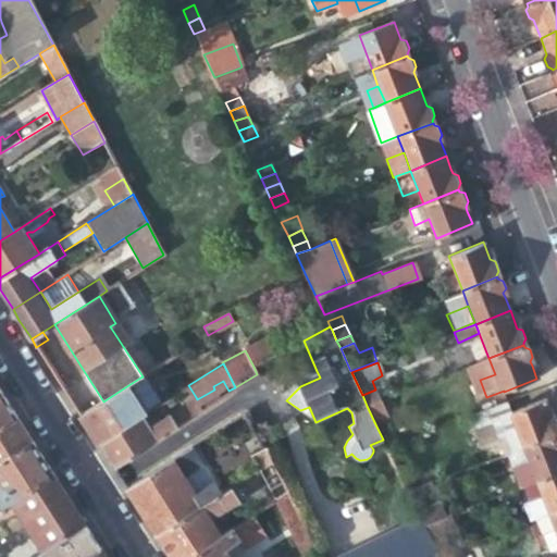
[(298,380),(300,386),(320,378),(317,371),(298,380)]
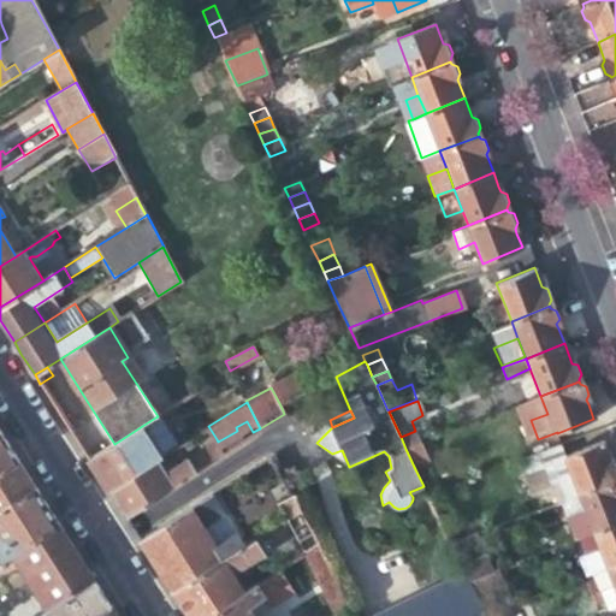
[(175,448),(155,418),(142,426),(161,456),(175,448)]
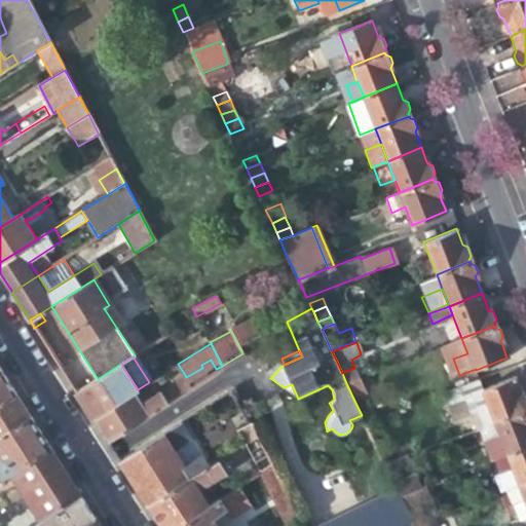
[(138,389),(121,364),(98,379),(76,392),(82,403),(91,418),(136,390),(138,389)]
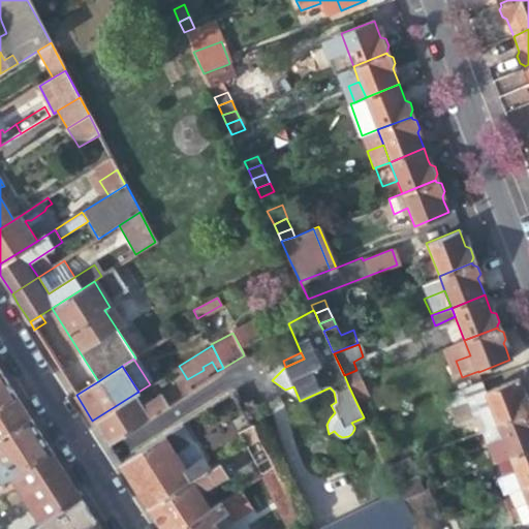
[(0,401),(14,393),(0,370),(0,401)]
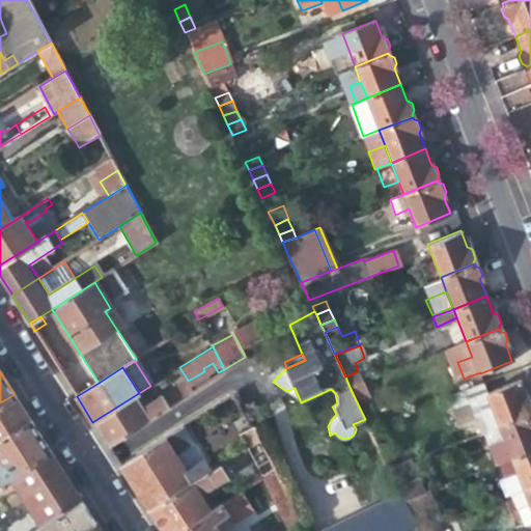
[(363,382),(358,371),(345,376),(350,387),(363,382)]
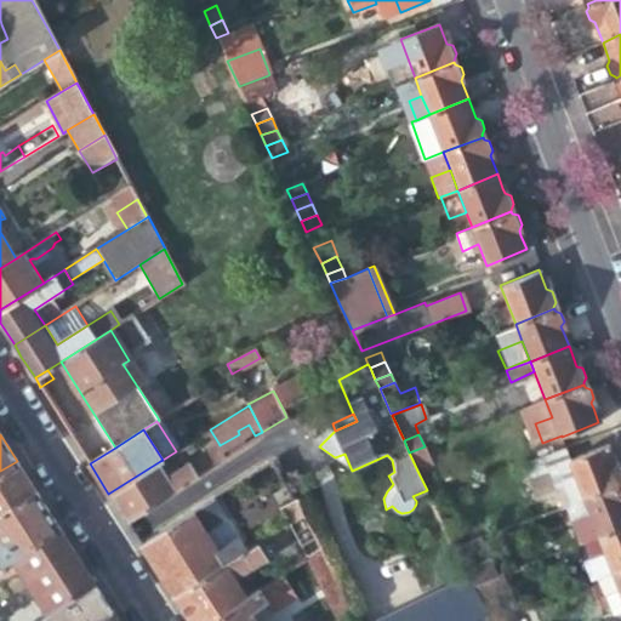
[(226,455),(220,445),(218,443),(189,461),(198,473),(226,455)]
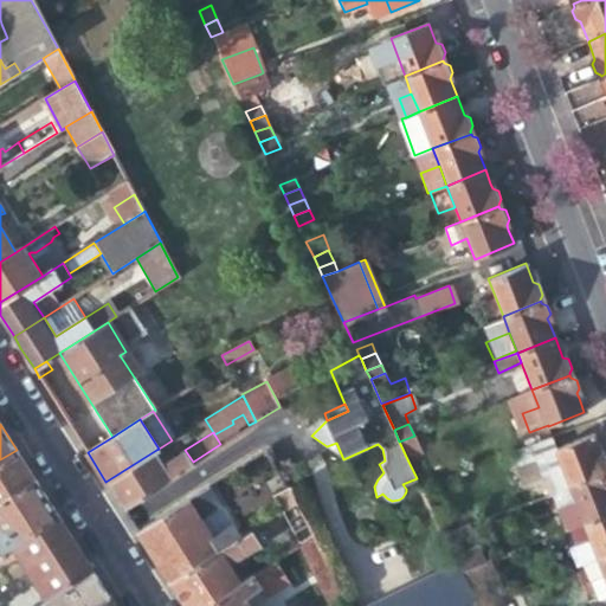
[(520,478),(540,470),(560,463),(569,485),(605,470),(605,456),(605,453),(600,452),(593,433),(555,449),(550,437),(508,453),(520,478)]
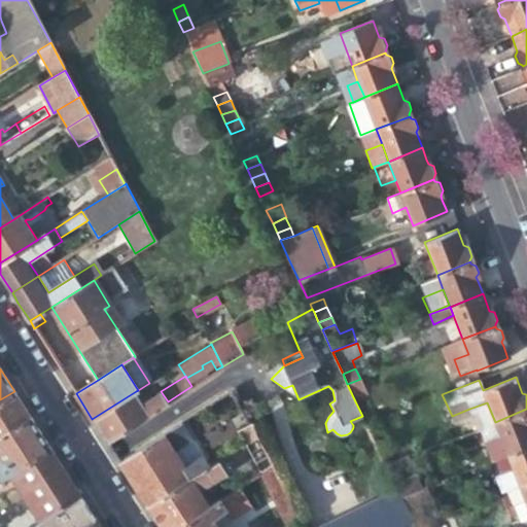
[(367,395),(360,379),(347,384),(355,401),(367,395)]
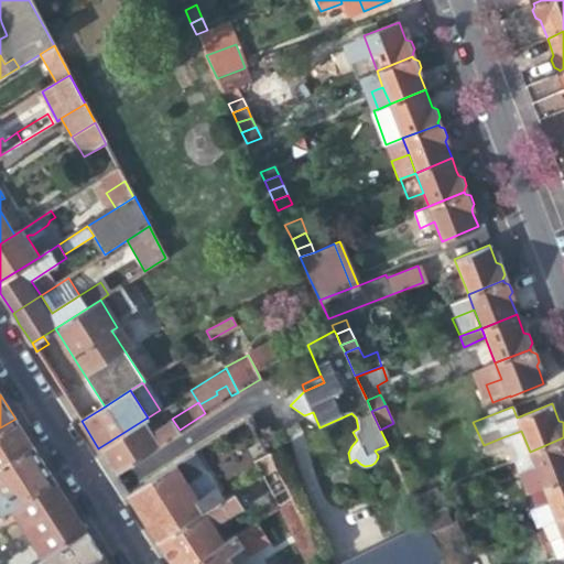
[(0,464),(31,444),(22,430),(15,419),(0,427),(0,464)]
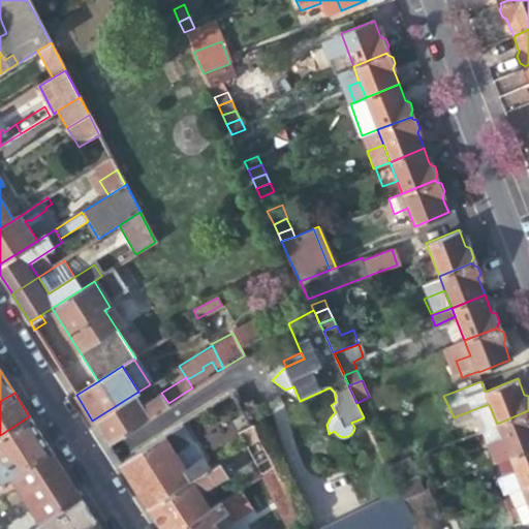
[(168,403),(161,393),(143,404),(136,393),(92,421),(98,430),(105,442),(168,403)]
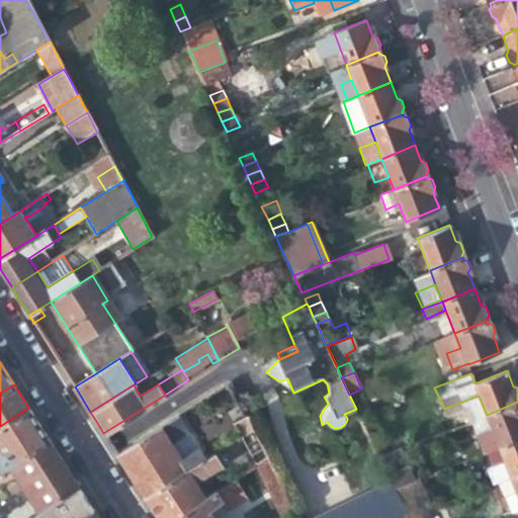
[(469,422),(470,421),(487,415),(479,396),(461,402),(469,422)]
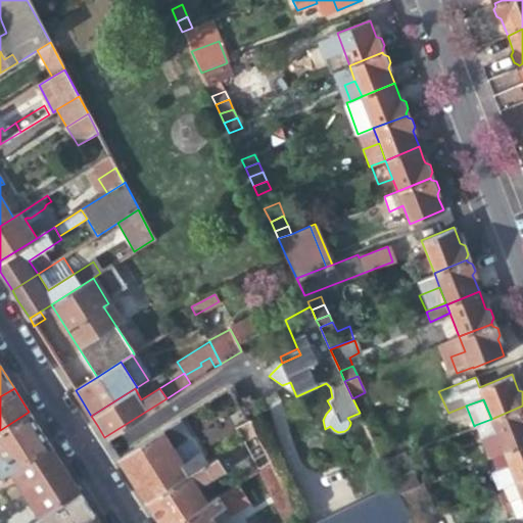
[(496,431),(480,437),(488,457),(489,457),(522,443),(522,406),(491,419),(496,431)]
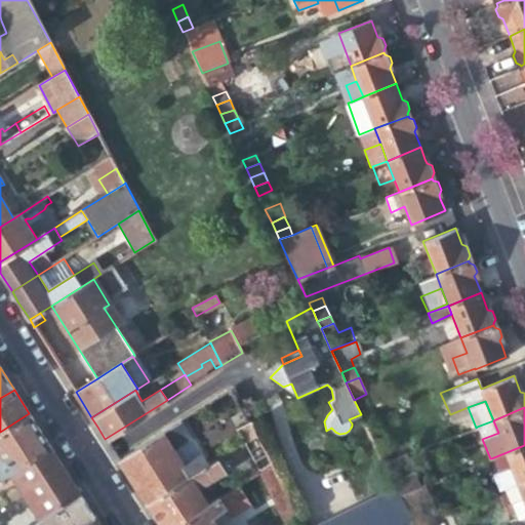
[(0,475),(48,444),(36,425),(29,413),(0,432),(0,453),(2,457),(0,458),(0,475)]
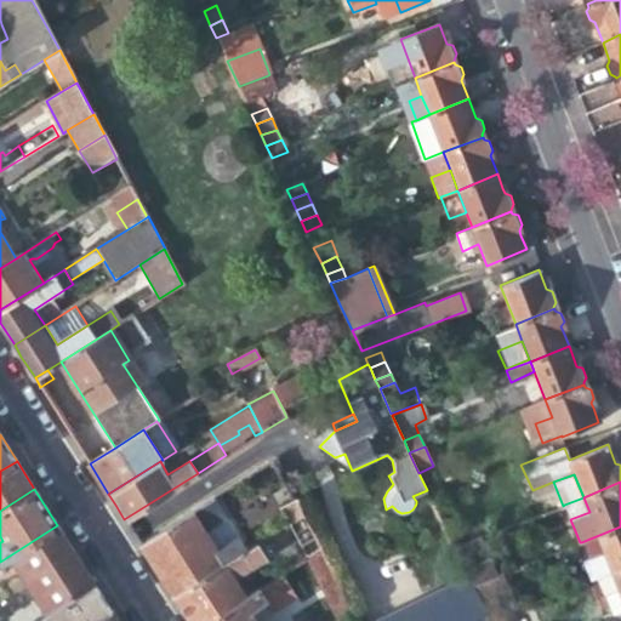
[(154,567),(174,597),(248,550),(239,536),(233,541),(217,550),(203,524),(216,516),(223,511),(215,497),(141,545),(154,567)]
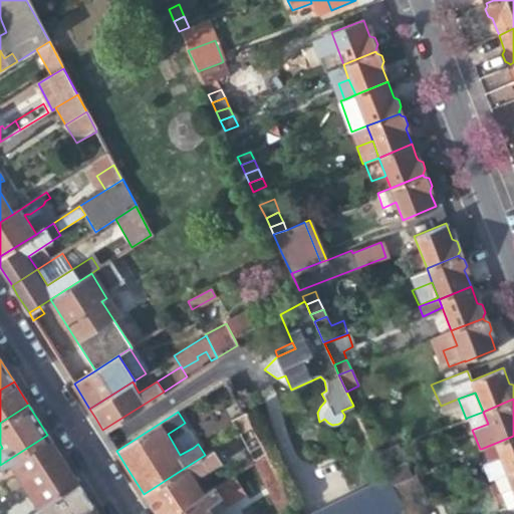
[(467,418),(472,430),(488,424),(483,412),(467,418)]
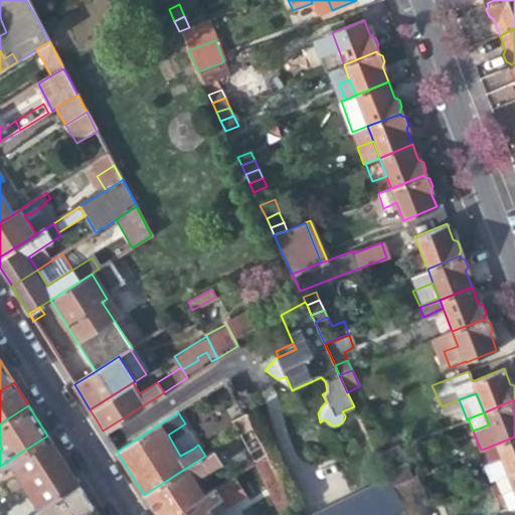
[(232,420),(239,434),(252,425),(245,413),(232,420)]
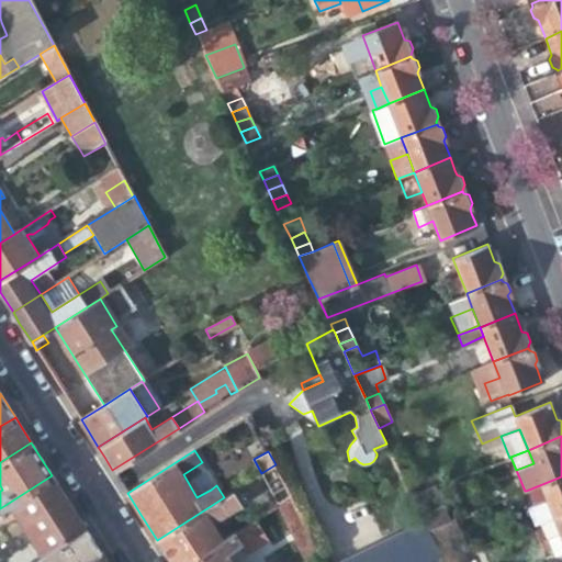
[(276,507),(280,505),(292,496),(276,464),(261,473),(260,474),(270,494),(276,507)]
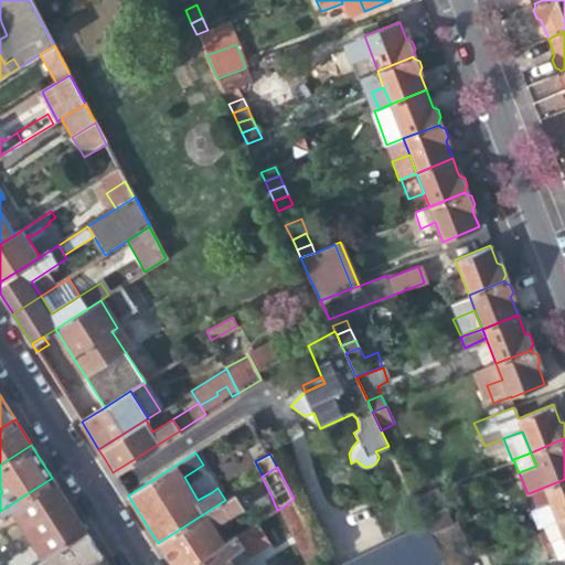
[(212,492),(196,469),(184,477),(198,500),(212,492)]
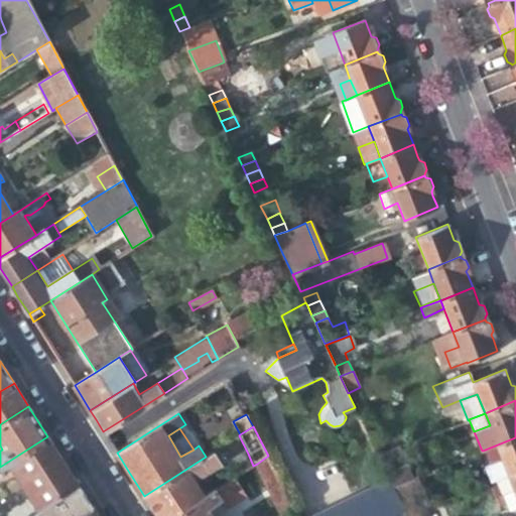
[(0,513),(0,515),(28,515),(78,484),(56,450),(47,436),(0,467),(0,485),(16,475),(25,489),(31,499),(16,508),(14,505),(0,513)]
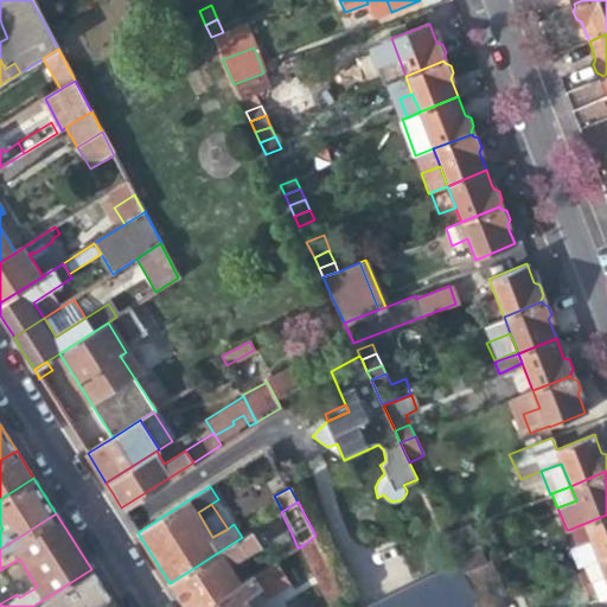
[(592,538),(599,560),(606,556),(606,515),(568,530),(574,547),(592,538)]
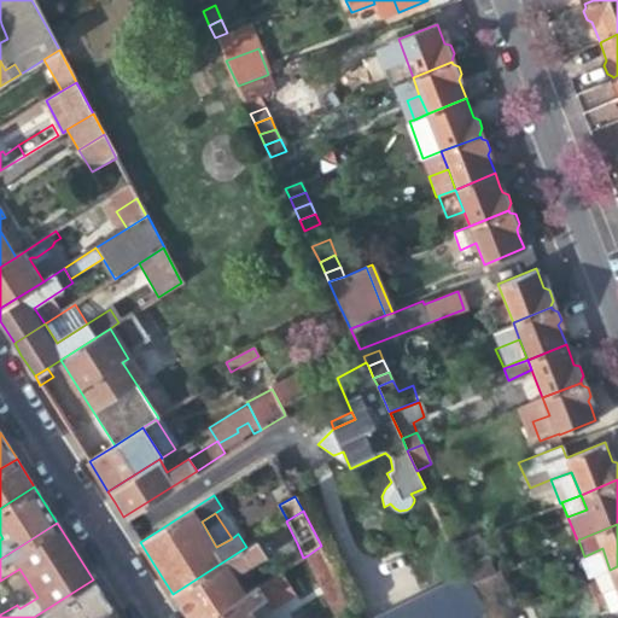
[(256,541),(246,547),(173,594),(184,611),(187,617),(207,617),(245,594),(232,576),(263,554),(256,541)]
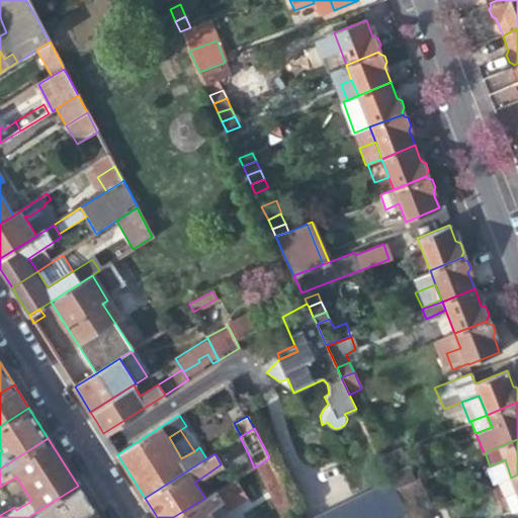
[(400,470),(392,453),(378,457),(387,476),(400,470)]
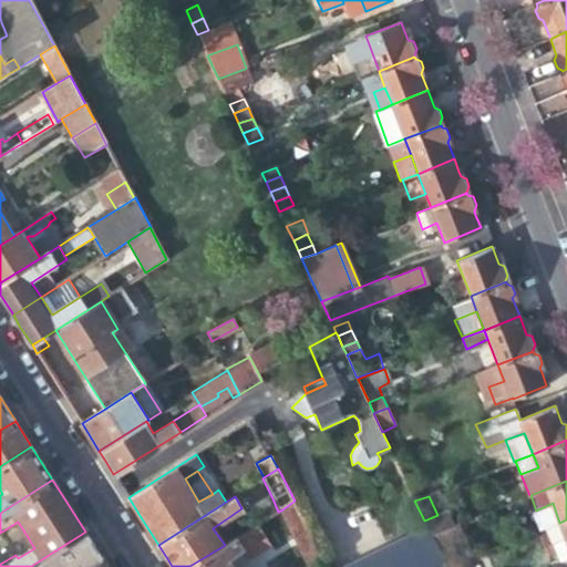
[(282,509),(312,565),(325,557),(295,501),(282,509)]
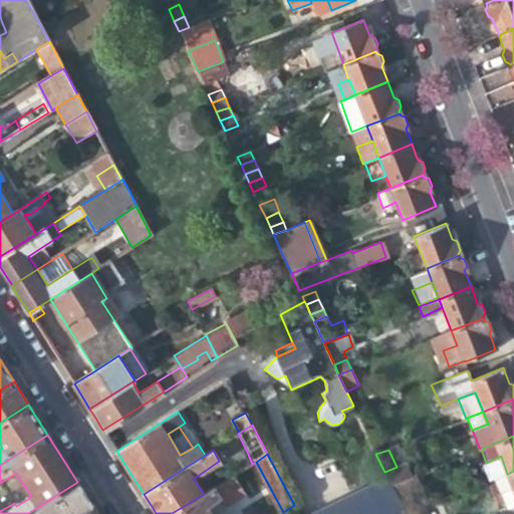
[(490,480),(507,474),(501,456),(486,463),(483,464),(490,480)]
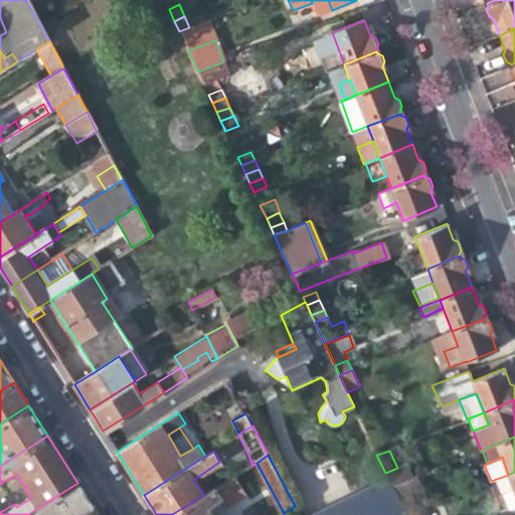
[(514,472),(508,475),(514,490),(503,494),(509,510),(514,507),(514,472)]
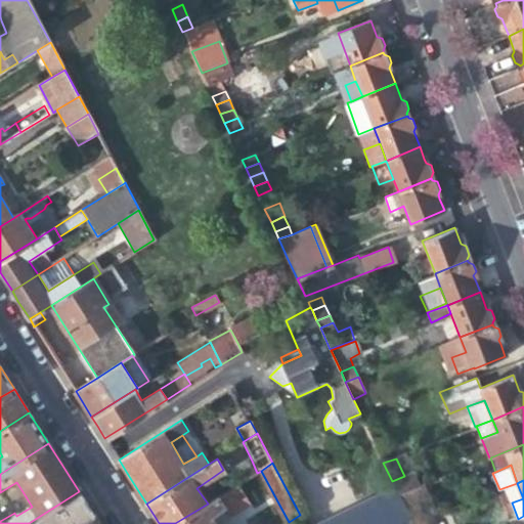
[(237,485),(208,504),(175,523),(214,523),(211,518),(224,510),(228,515),(249,503),(237,485)]
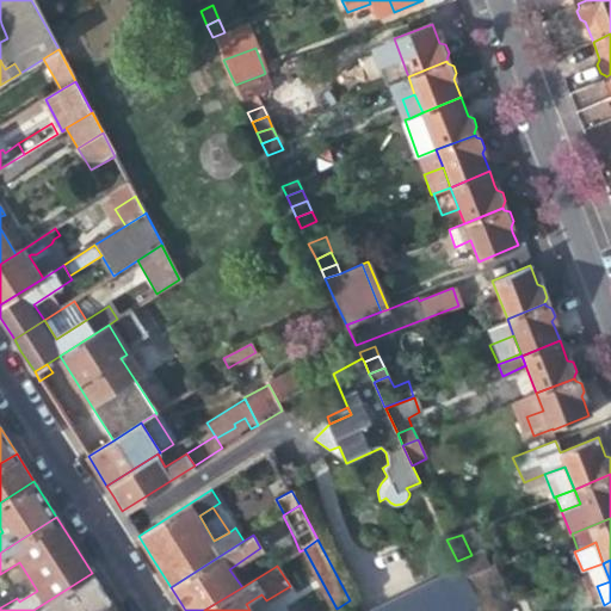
[(458,566),(376,610),(460,610),(475,603),(475,602),(470,591),(463,575),(458,566)]
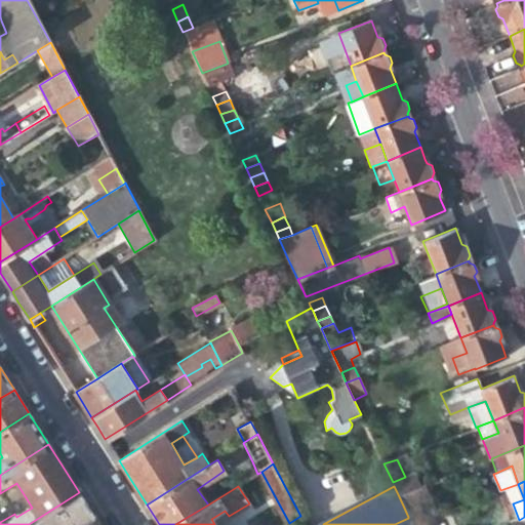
[(85,500),(79,492),(29,524),(81,524),(94,517),(85,500)]
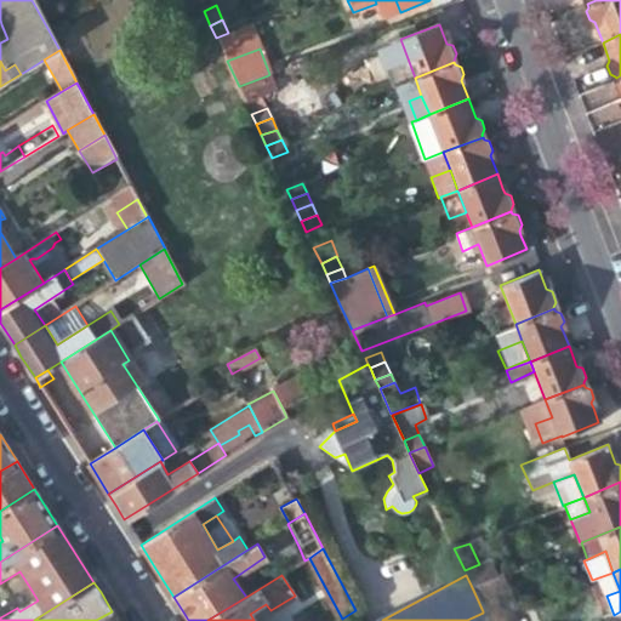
[(0,607),(0,617),(17,608),(20,611),(38,600),(30,588),(0,607)]
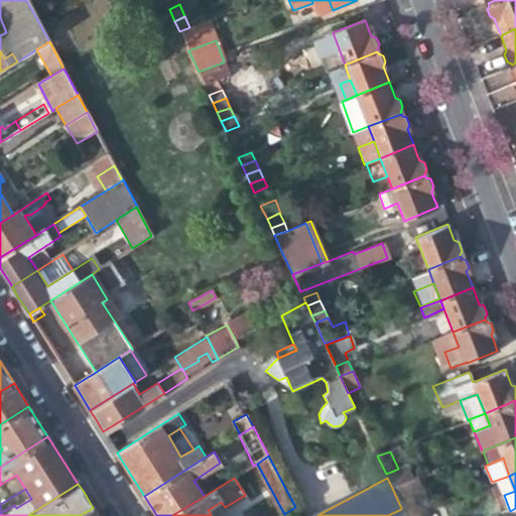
[(397,499),(401,508),(414,502),(410,494),(397,499)]
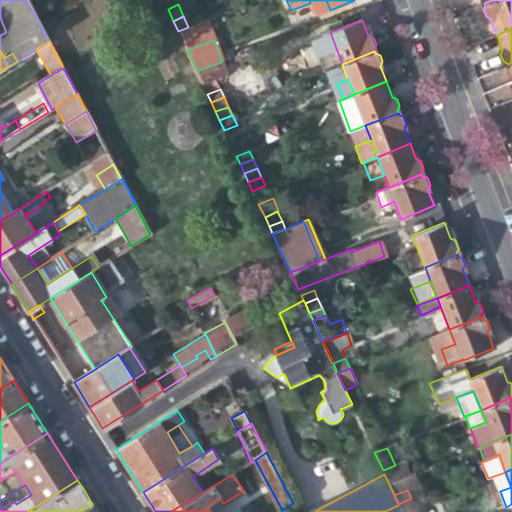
[(414,507),(411,498),(398,504),(398,505),(402,511),(414,507)]
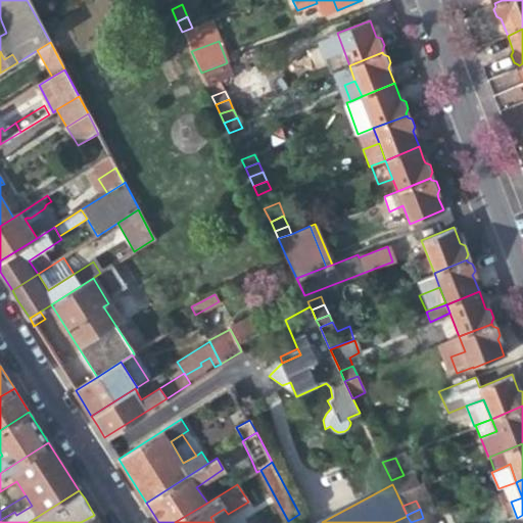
[(303,522),(299,514),(288,521),(284,522),(303,522)]
